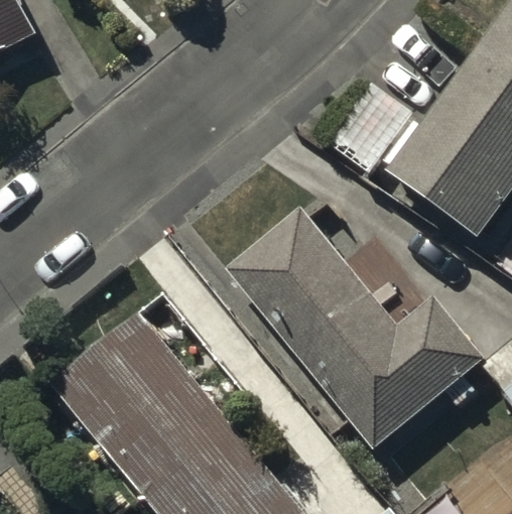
[(0,45),(33,28),(18,0),(0,0),(0,45)]
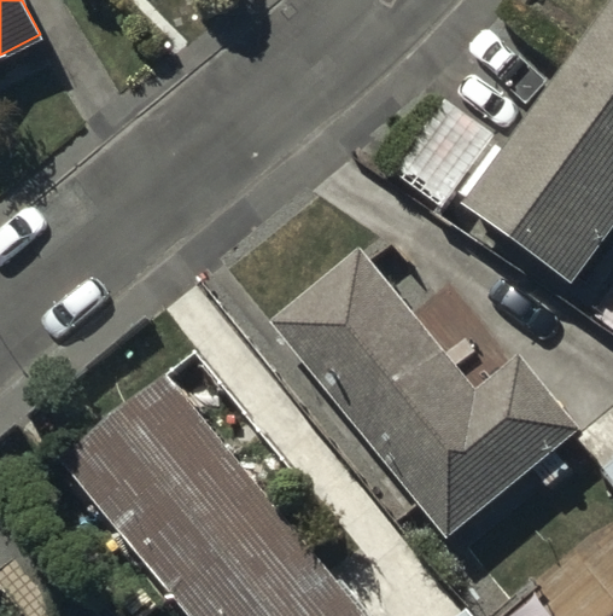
[(612,226),(612,0),(609,0),(460,203),(571,284),(612,226)]
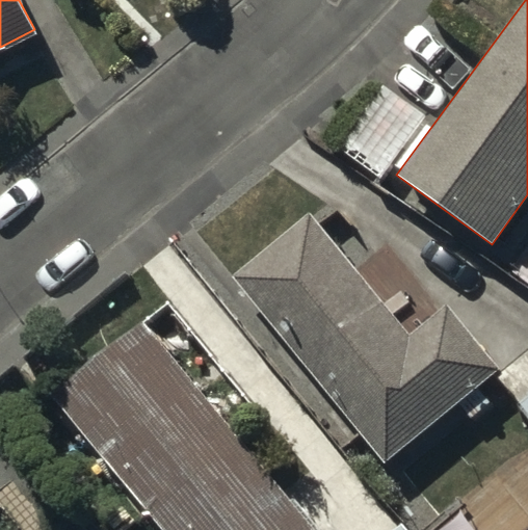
[(426,116),(381,84),(336,146),(379,179),(426,116)]
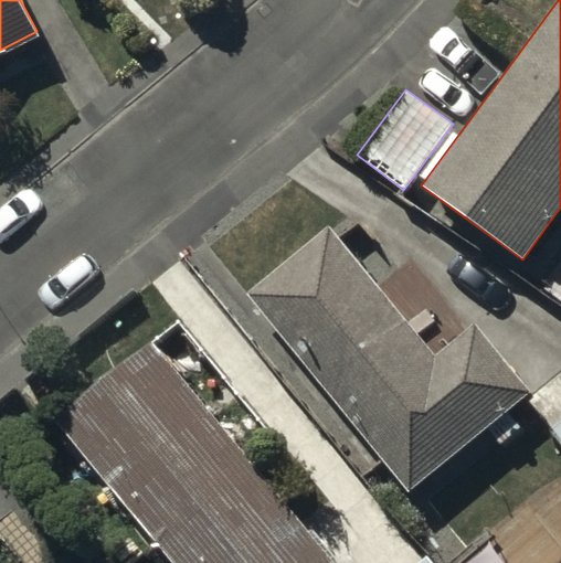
[(329,225),(246,293),(409,490),(529,393),(473,325),(436,356),(329,225)]
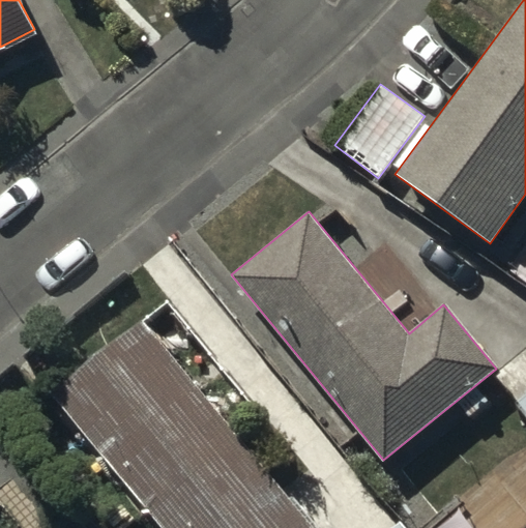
[(316,527),(144,319),(53,393),(163,527),(316,527)]
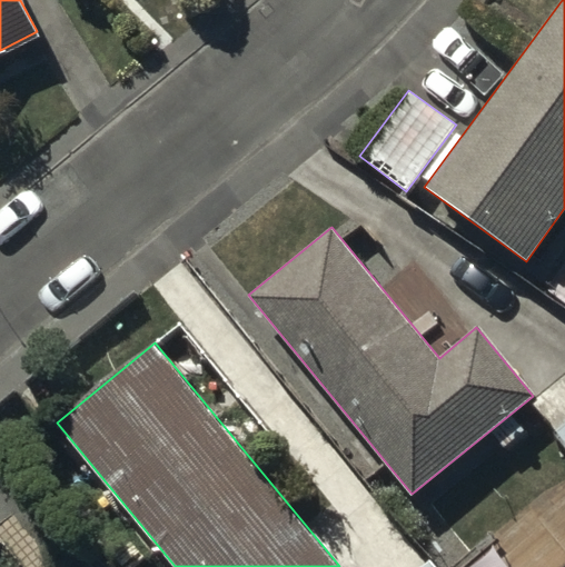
[(564,423),(553,433),(564,448),(564,423)]
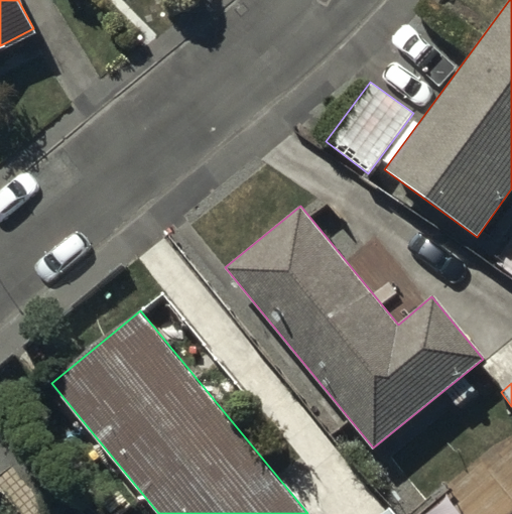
All buildings are outlined.
